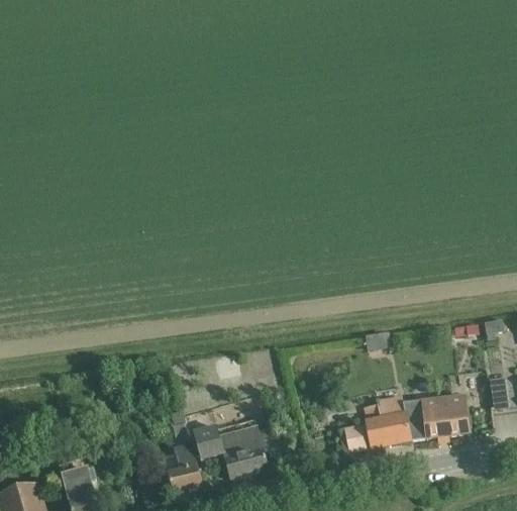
[(502,320),(485,322),(486,333),(504,331),(502,320)]
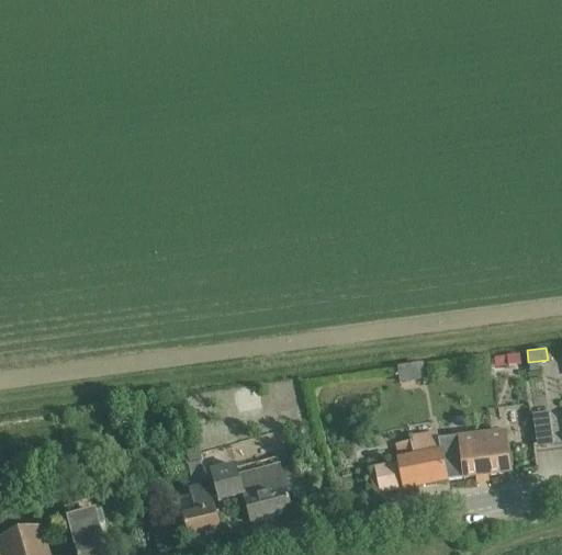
[(519,351),(506,353),(507,362),(520,361),(519,351)]
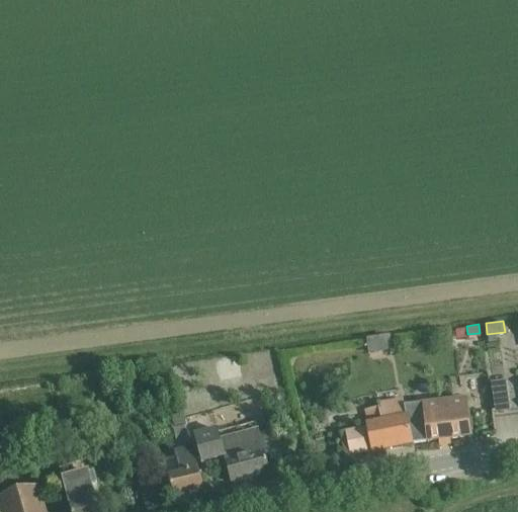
[(505,378),(490,380),(491,391),(506,389),(505,378)]
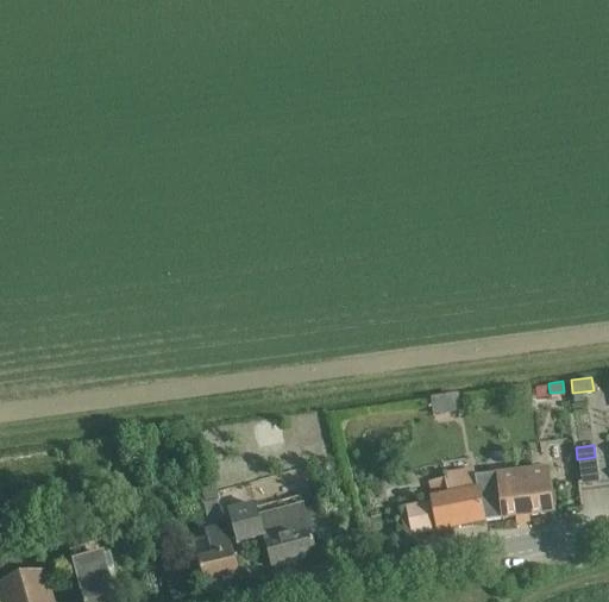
[(406,500),(399,501),(405,533),(484,519),(484,518),(553,509),(547,465),(473,474),(472,465),(444,471),(445,475),(428,478),(432,495),(431,495),(432,499),(406,503),(406,500)]
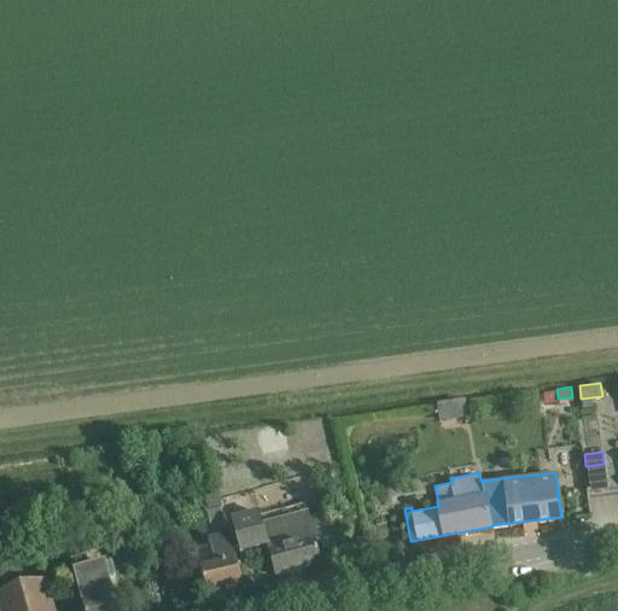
[(281,493),(327,487),(325,476),(280,481),(281,493)]
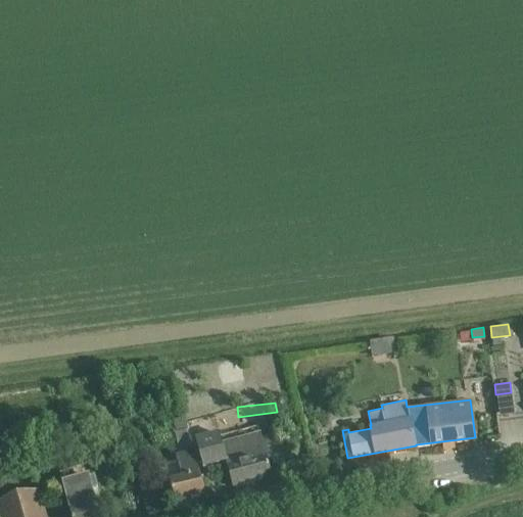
[(205,489),(200,470),(194,449),(192,449),(186,427),(188,426),(185,415),(174,417),(177,429),(174,429),(180,452),(176,453),(178,459),(165,462),(175,498),(205,489)]
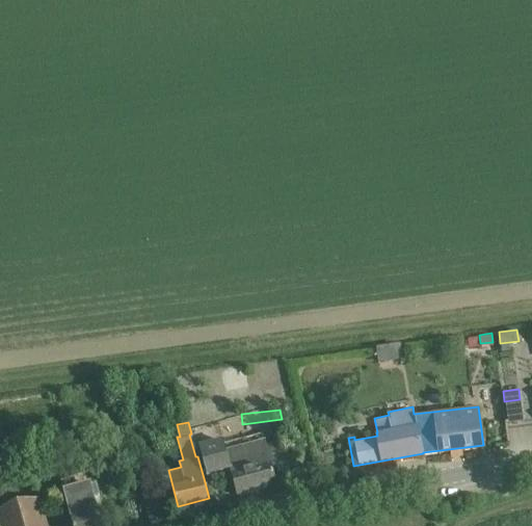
[(200,444),(202,452),(207,472),(230,466),(237,493),(275,482),(271,465),(282,462),(283,462),(282,457),(277,441),(265,444),(261,430),(246,435),(249,444),(225,451),(222,438),(200,444)]
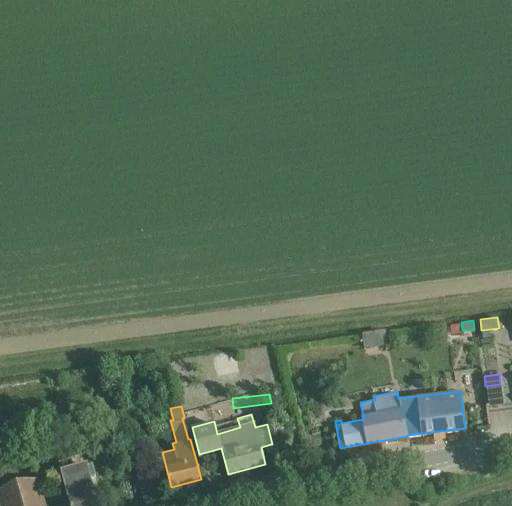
[(283,436),(271,440),(272,444),(271,444),(274,457),(288,454),(283,436)]
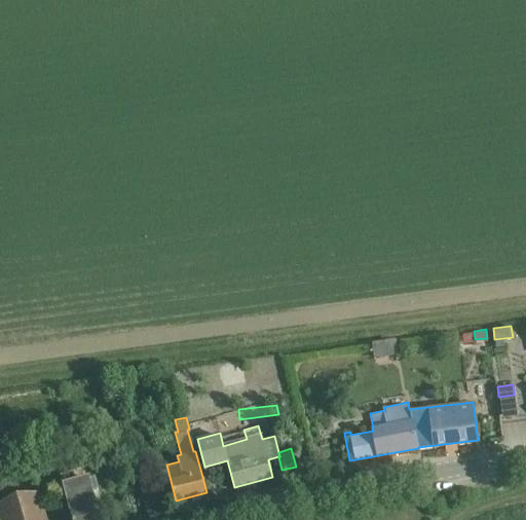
[(59,474),(72,513),(73,519),(101,519),(97,507),(91,489),(98,487),(96,477),(75,481),(72,471),(59,474)]
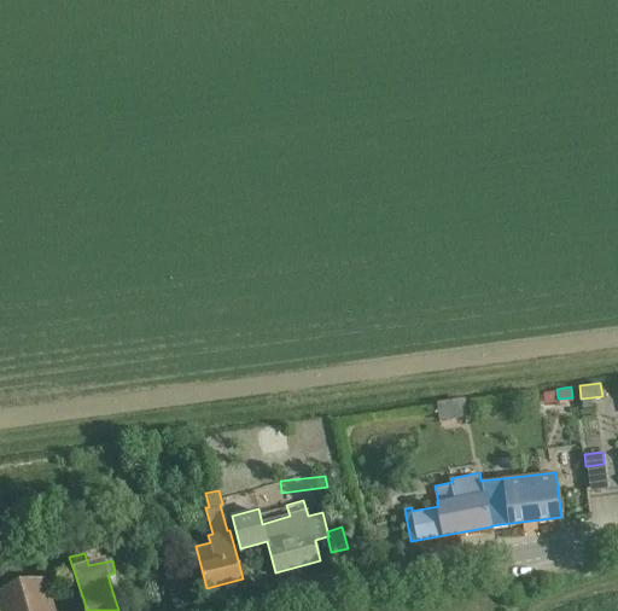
[(164,568),(168,580),(174,604),(190,599),(181,564),(164,568)]
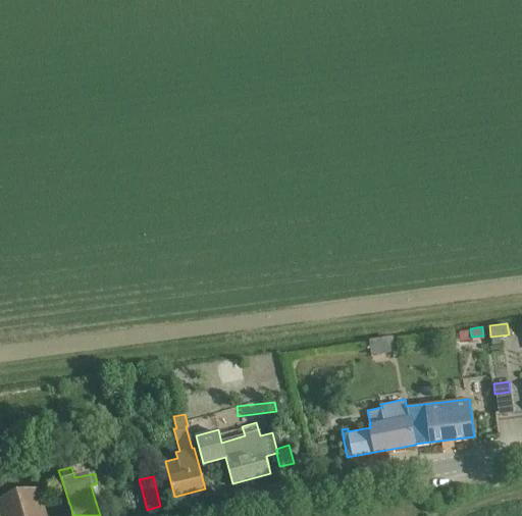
[(46,515),(38,487),(0,498),(0,506),(2,515),(46,515)]
